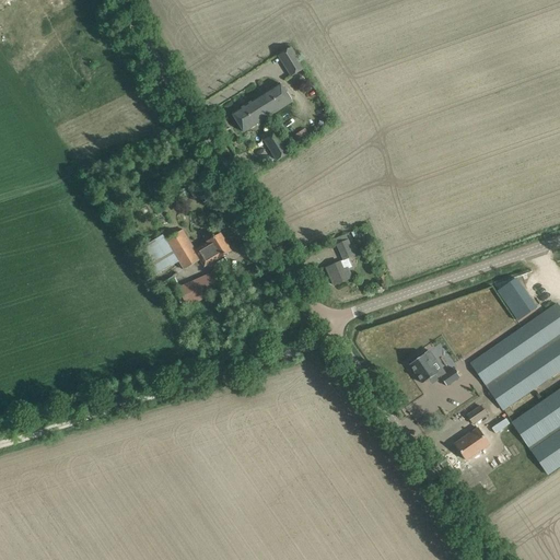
[(291,78),(304,69),(291,47),(277,56),(291,78)]
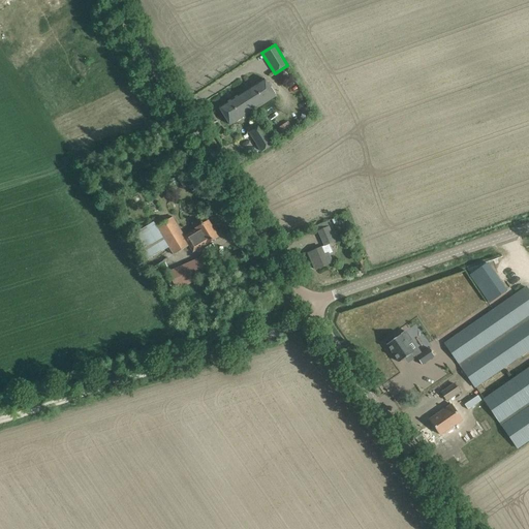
[(265,79),(242,93),(253,111),(276,96),(265,79)]
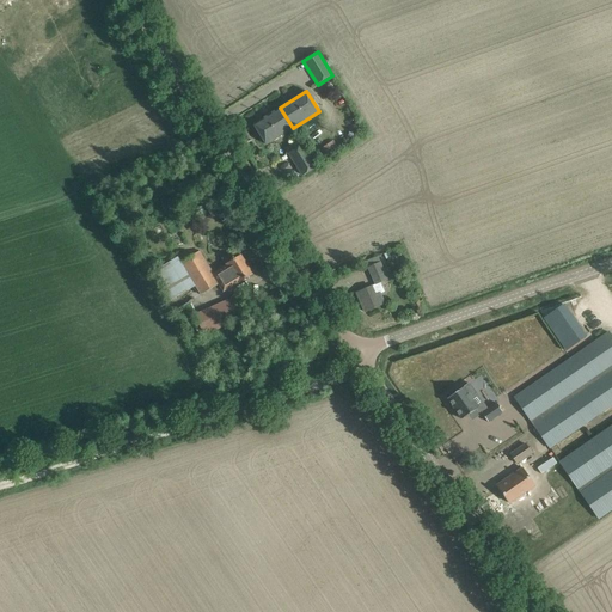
[(293,128),(280,108),(254,124),(267,145),(293,128)]
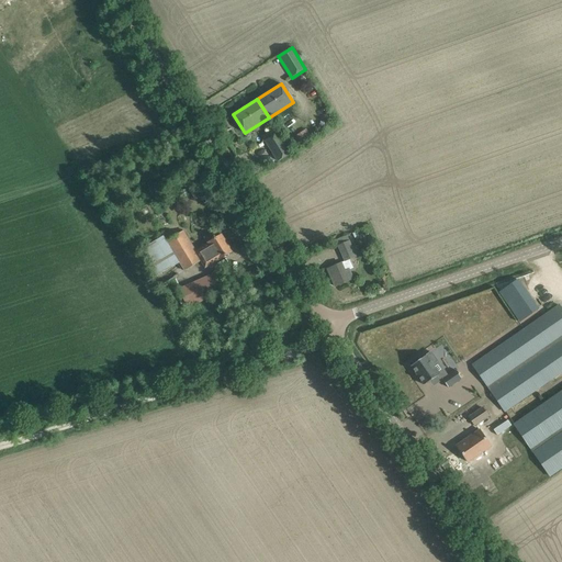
[(306,130),(296,136),(301,144),(311,137),(306,130)]
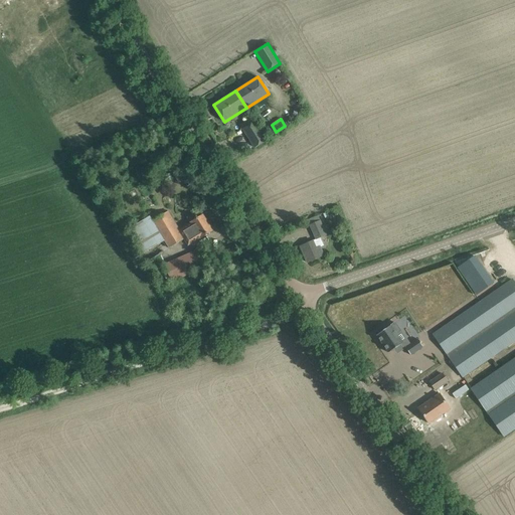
[(254,148),(267,141),(254,122),(243,129),(254,148)]
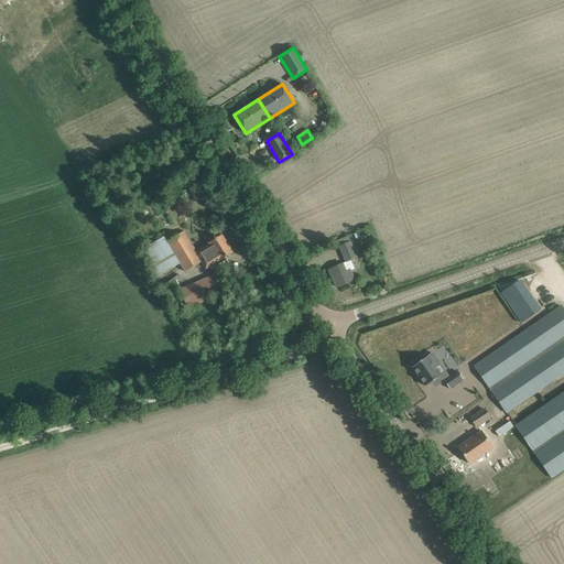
[(163,238),(144,249),(147,253),(165,283),(201,261),(207,258),(206,257),(227,245),(223,236),(217,239),(213,234),(206,238),(209,245),(197,251),(185,230),(165,242),(163,238)]
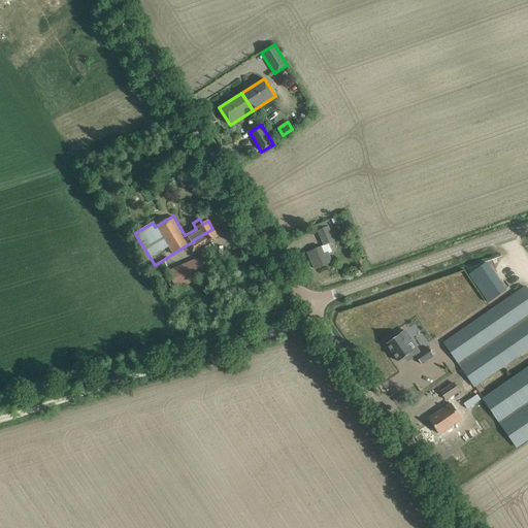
[(334,241),(328,227),(318,231),(324,245),(334,241)]
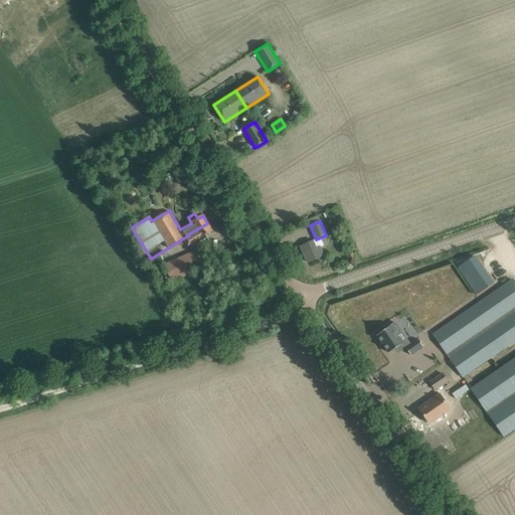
[(212,231),(207,223),(188,234),(189,235),(183,238),(187,245),(212,231)]
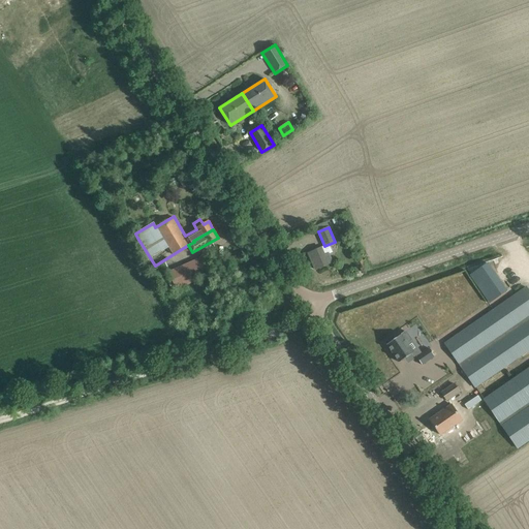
[(321,248),(308,253),(315,270),(333,262),(329,254),(333,252),(329,244),(324,246),(321,247),(321,248)]
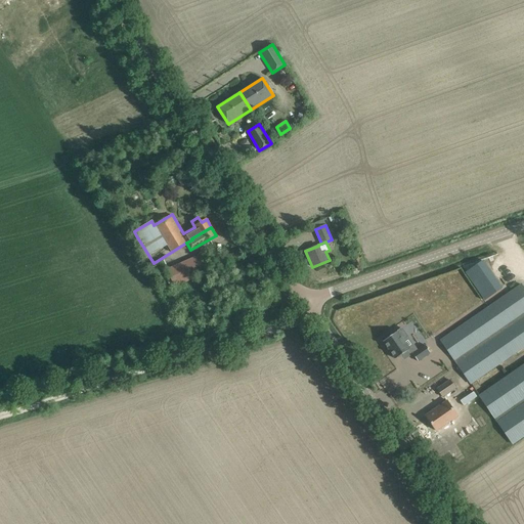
[(190,258),(167,269),(171,279),(168,281),(170,287),(174,286),(174,288),(208,272),(207,270),(214,267),(213,263),(208,252),(190,258)]
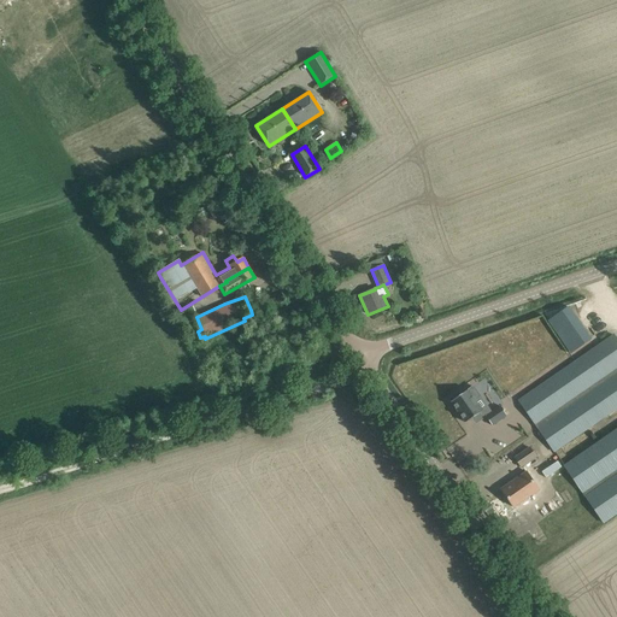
[(593,339),(565,300),(545,315),(571,353),(593,339)]
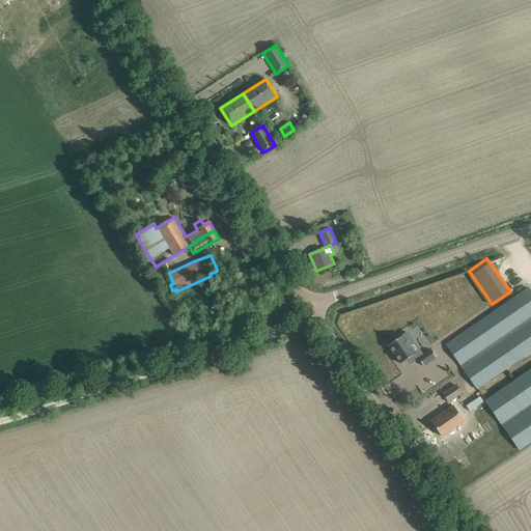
[(530,292),(528,288),(447,344),(477,389),(530,352),(530,292)]
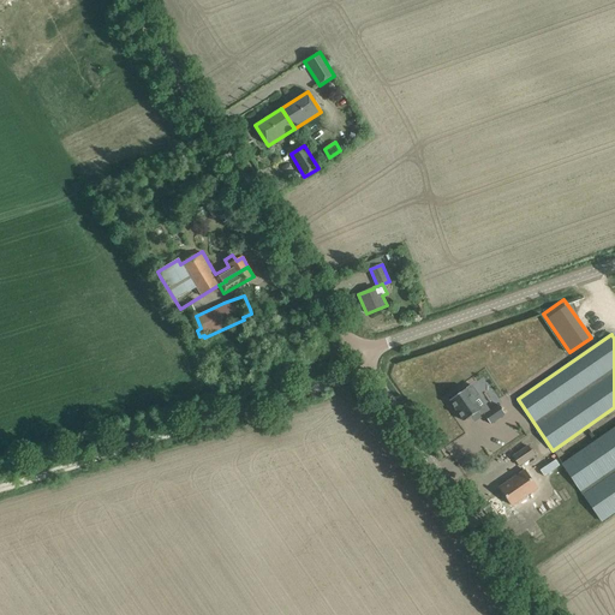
[(505,415),(499,405),(490,411),(472,386),(459,394),(458,392),(451,396),(452,399),(449,400),(465,422),(475,415),(478,419),(484,416),(490,424),(505,415)]
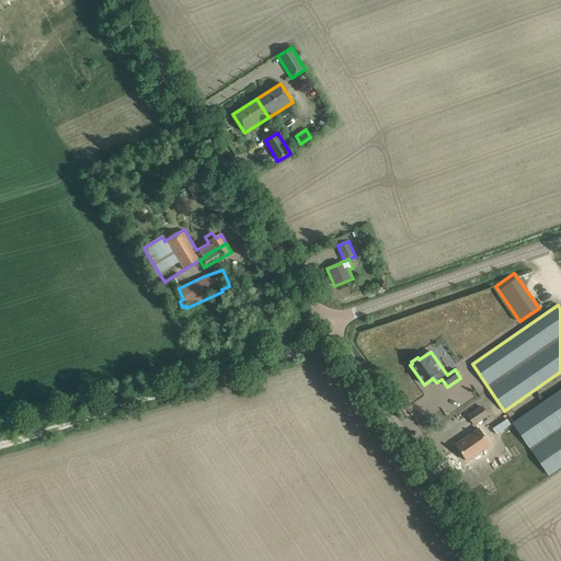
[(513,423),(513,424),(549,476),(551,474),(560,467),(560,390),(545,402),(513,423)]
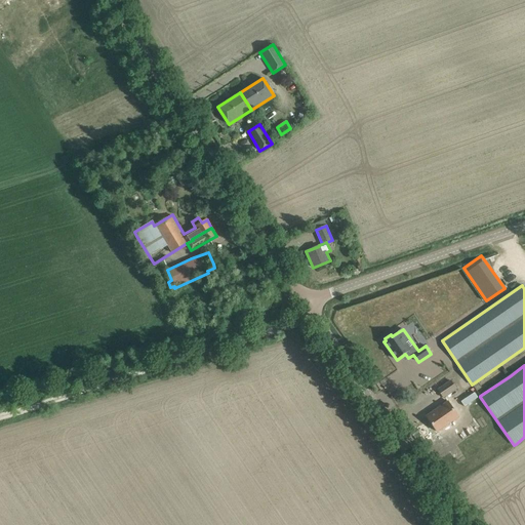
[(443,397),(456,389),(451,380),(438,390),(443,397)]
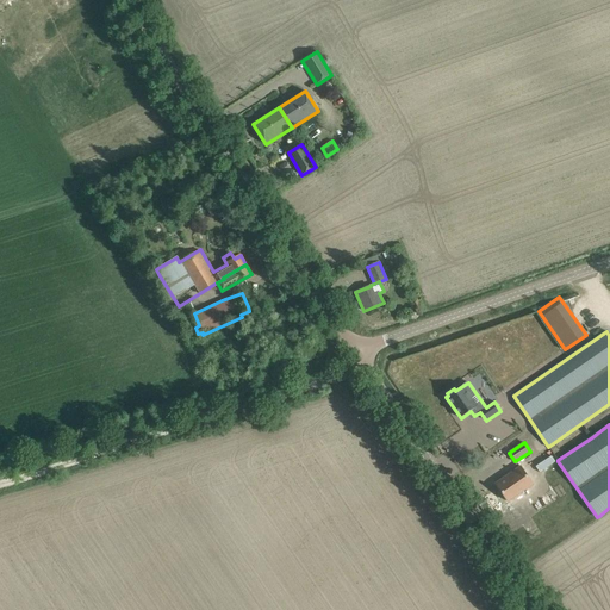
[(496,484),(508,502),(533,485),(521,467),(514,472),(515,473),(509,478),(508,475),(496,484)]
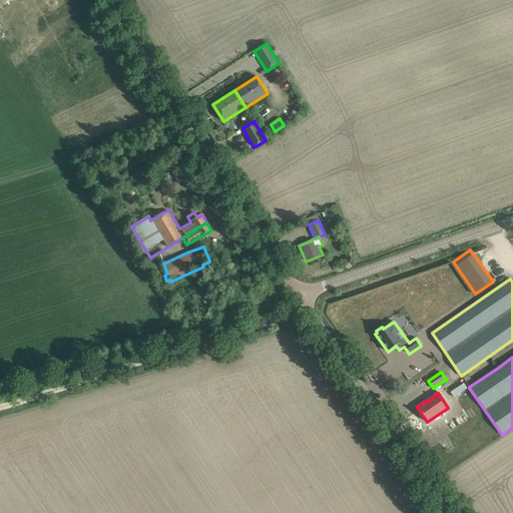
All buildings are outlined.
